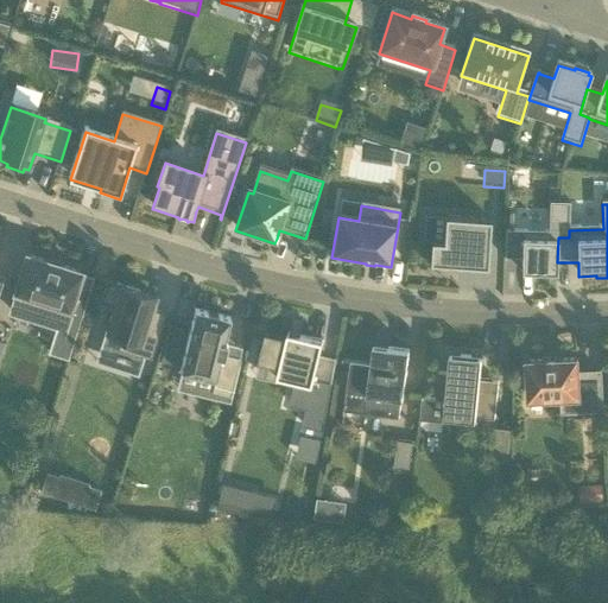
[(557,277),(557,262),(558,237),(569,237),(569,230),(570,207),(550,205),(549,235),(506,234),(505,262),(506,262),(506,261),(523,261),(521,275),(539,277),(539,279),(553,279),(553,277),(557,277)]
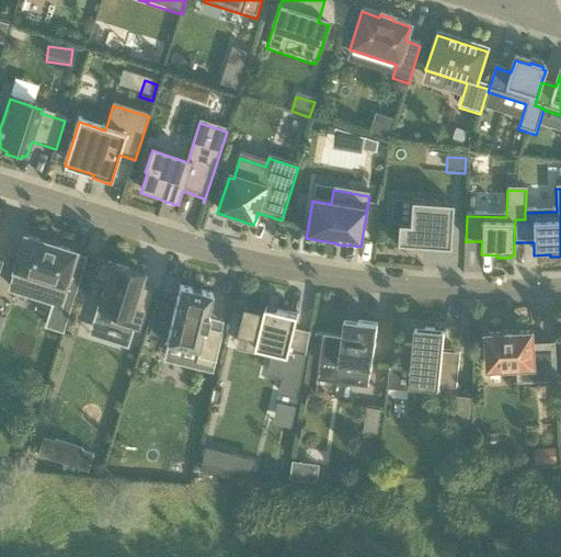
[(398,227),(397,248),(449,251),(453,207),(411,204),(410,228),(398,227)]
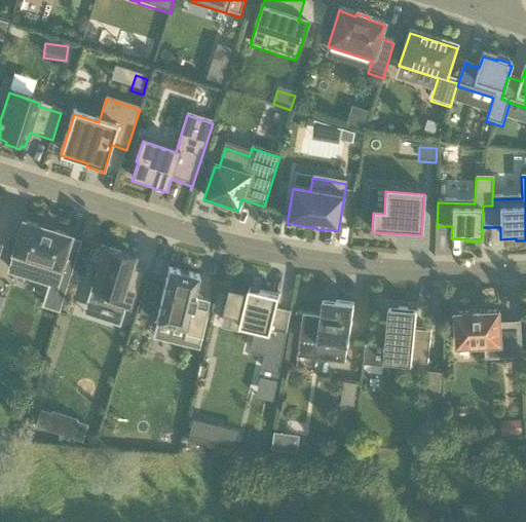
[(41,230),(26,225),(24,225),(22,231),(13,256),(14,257),(12,261),(39,269),(35,281),(55,287),(66,291),(67,291),(78,255),(67,252),(70,239),(51,233),(42,230),(41,230)]
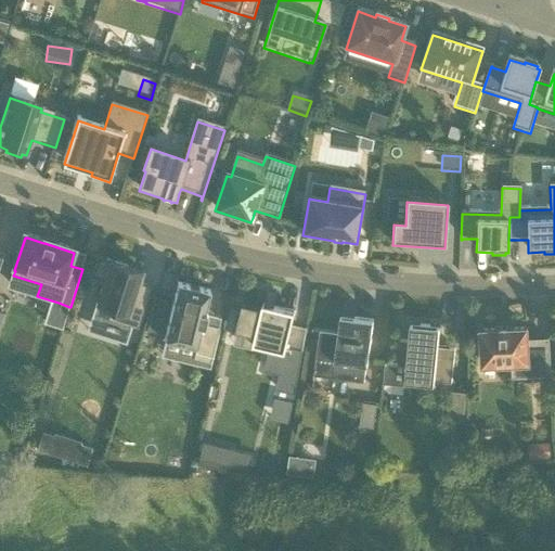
[(138,287),(142,274),(100,261),(99,263),(93,280),(104,284),(98,307),(112,311),(108,323),(138,333),(151,291),(138,287)]
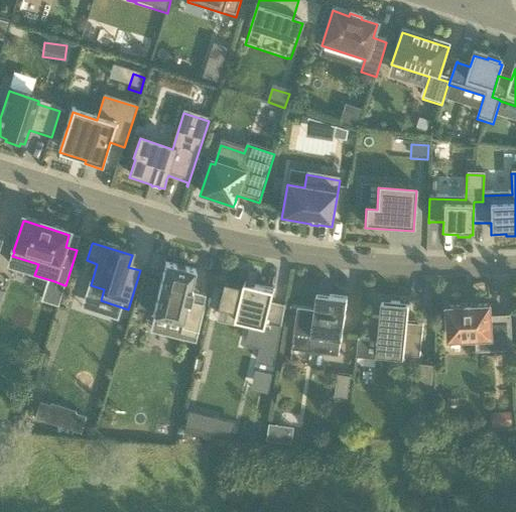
[(176,269),(165,266),(153,320),(154,320),(182,327),(180,337),(197,341),(203,314),(204,308),(190,305),(192,295),(194,295),(192,294),(190,294),(196,274),(185,271),(176,268),(176,269)]
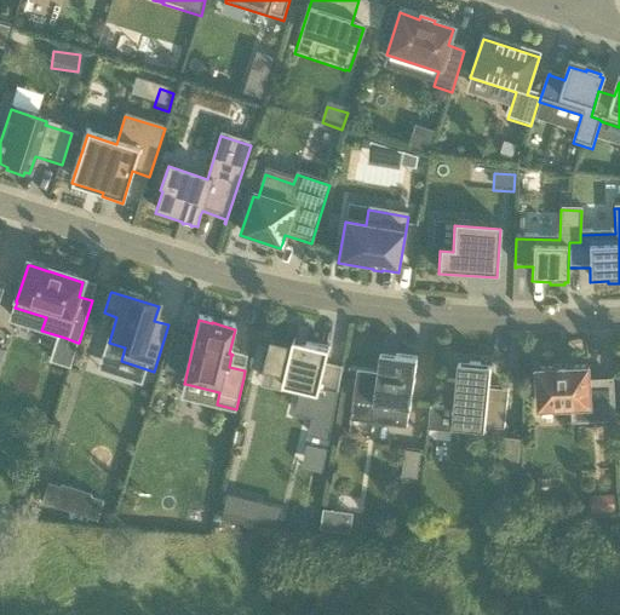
[(185,340),(173,337),(168,357),(181,360),(185,340)]
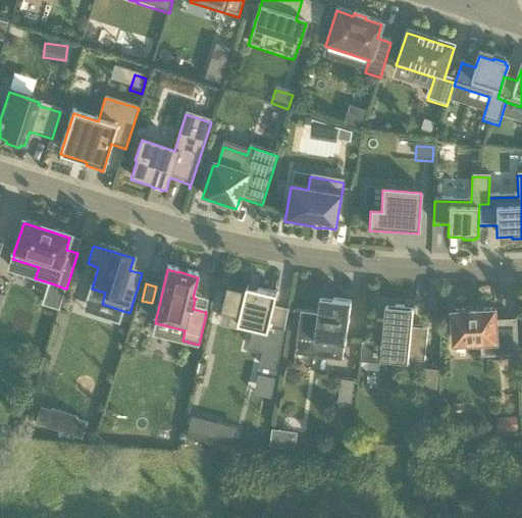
[(222,314),(223,314),(241,318),(239,327),(269,334),(278,297),(248,290),(247,293),(228,289),(222,314)]
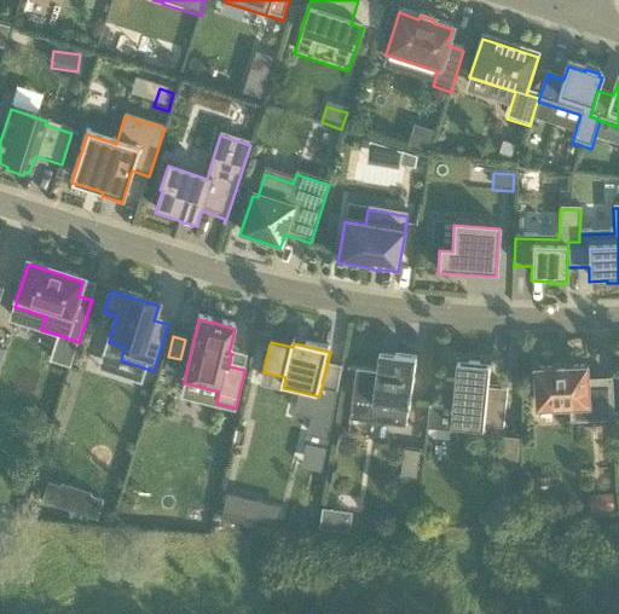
[(381,357),(380,360),(379,376),(358,372),(353,404),(374,406),(371,426),(408,430),(410,411),(411,412),(417,361),(381,357)]
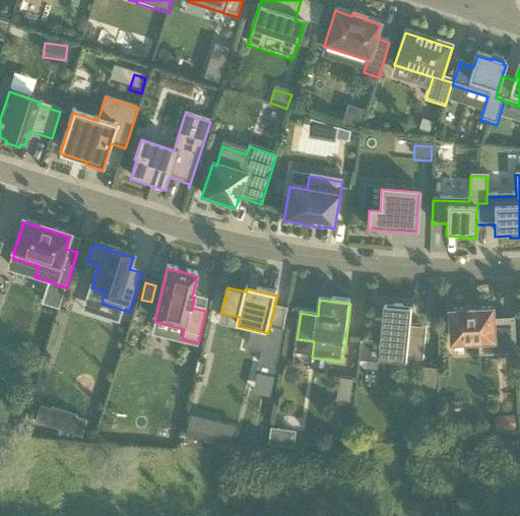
[(376,323),(374,345),(382,346),(380,362),(407,364),(407,361),(424,363),(427,330),(411,329),(412,310),(385,308),(384,323),(376,323)]
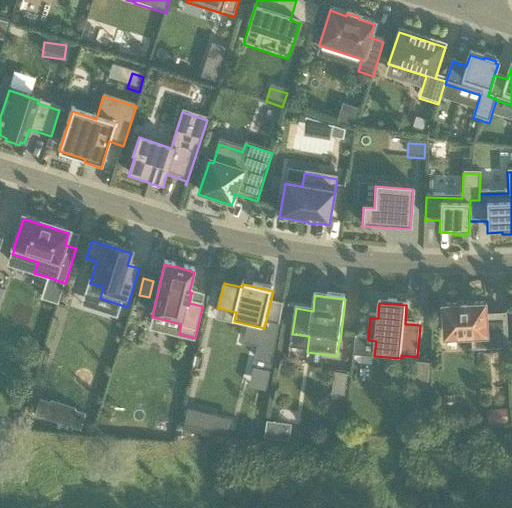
[(459,307),(445,308),(446,340),(474,338),(475,351),(509,349),(508,317),(488,318),(487,306),(472,306),(459,306),(459,307)]
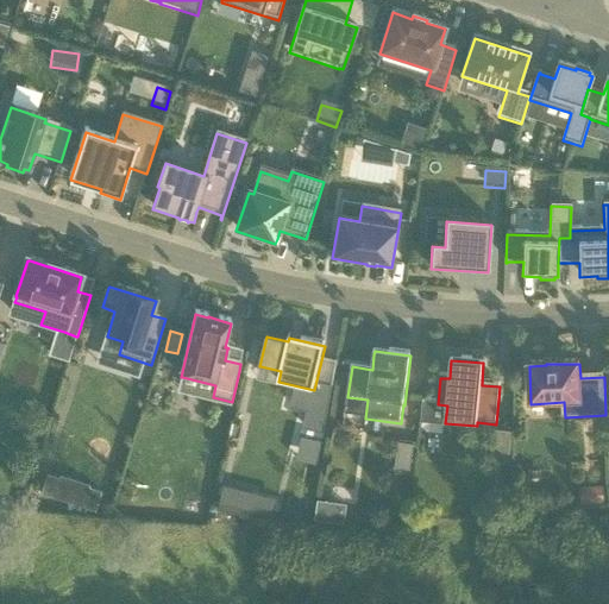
[(301,429),(295,461),(315,465),(320,442),(309,440),(312,432),(301,429)]
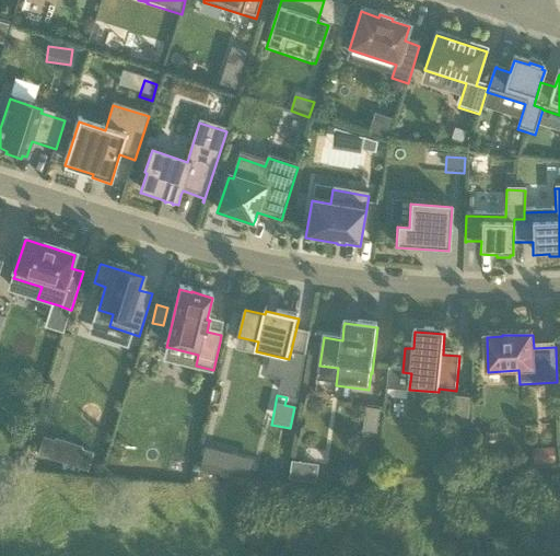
[(467,429),(469,403),(456,402),(453,428),(467,429)]
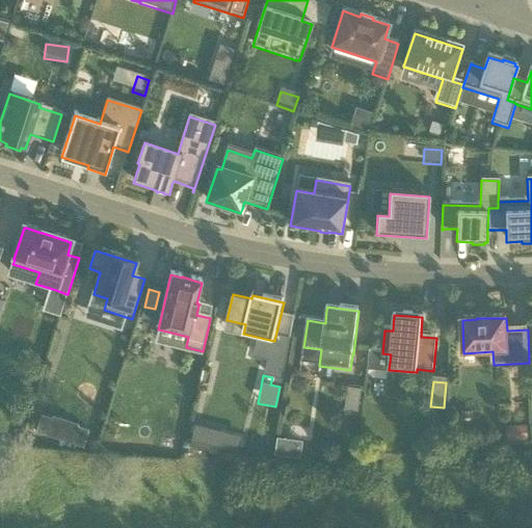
[(363,393),(350,391),(347,413),(360,414),(363,393)]
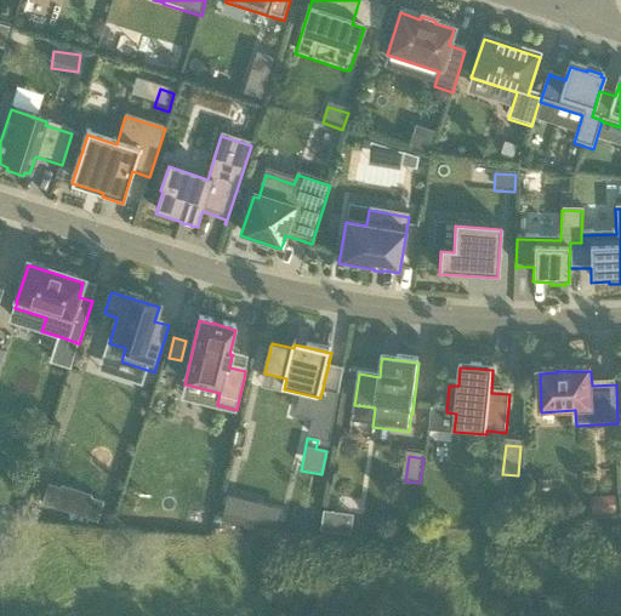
[(617,497),(592,498),(593,517),(617,515),(617,497)]
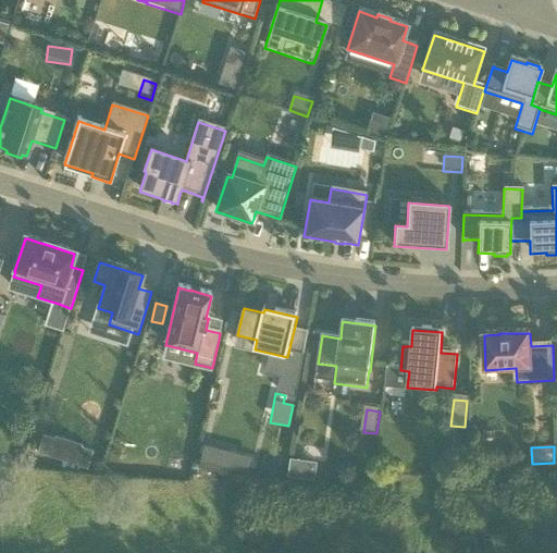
[(200,466),(249,472),(251,455),(201,450),(200,466)]
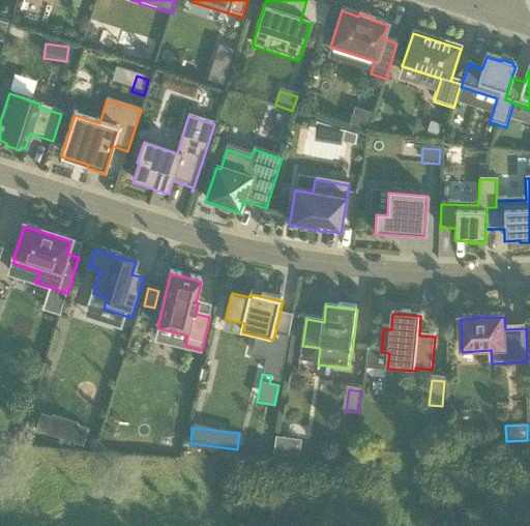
[(296,458),(299,441),(274,437),(271,454),(296,458)]
